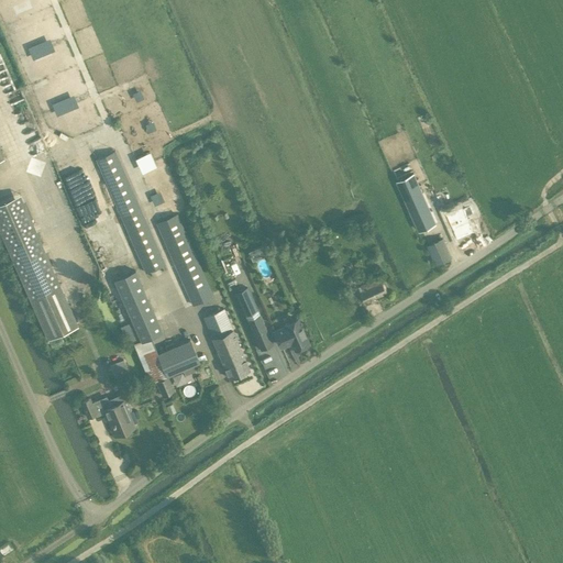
[(96,158),(121,216),(146,272),(165,264),(114,150),(96,158)]
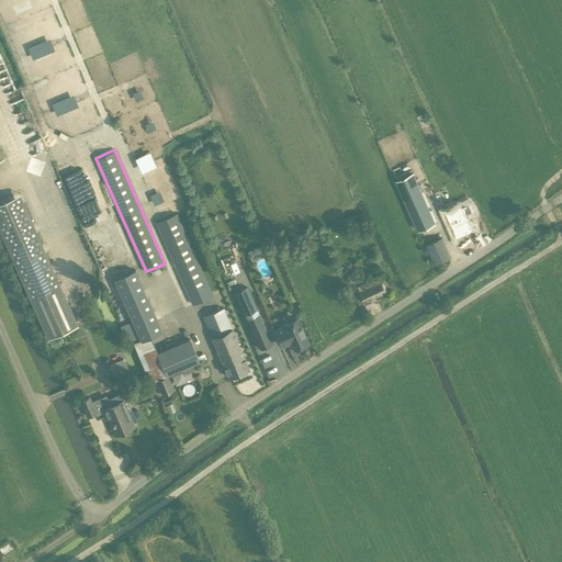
[(413,173),(395,181),(420,233),(438,224),(413,173)]
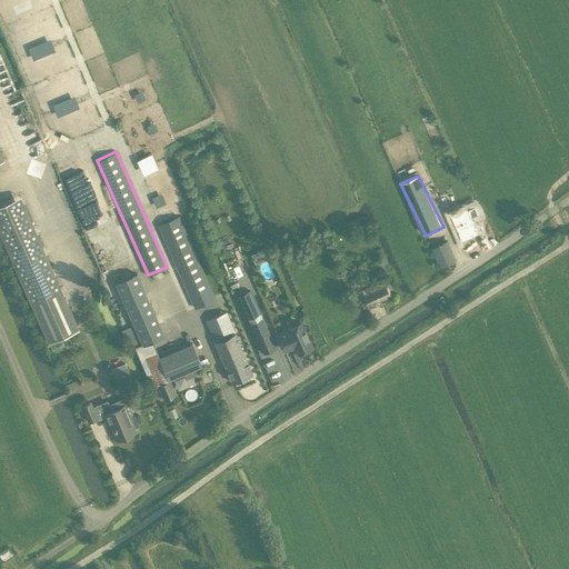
[(0,203),(0,233),(30,301),(48,341),(79,328),(20,196),(0,203)]
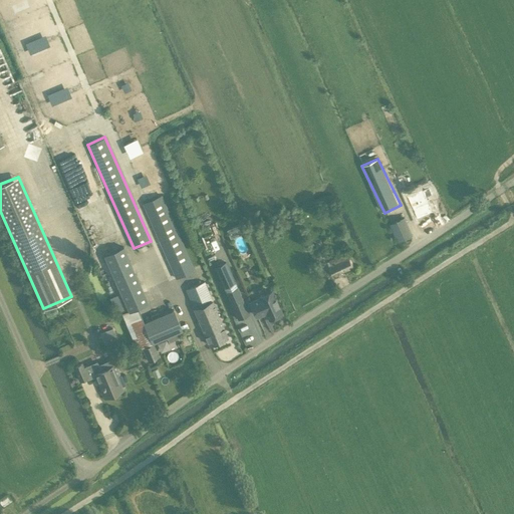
[(429,185),(407,195),(417,217),(431,211),(425,196),(433,193),(429,185)]
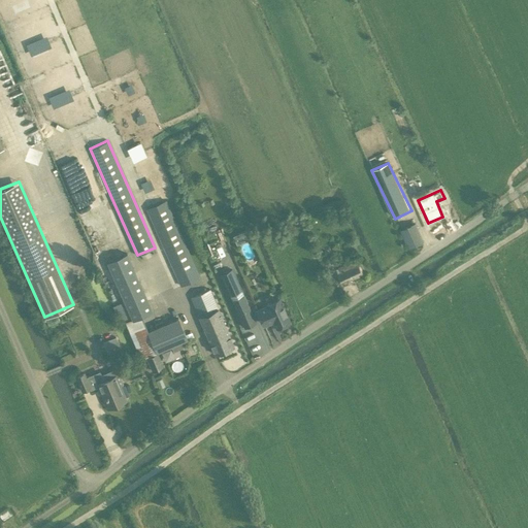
[(147,208),(182,285),(200,276),(166,200),(147,208)]
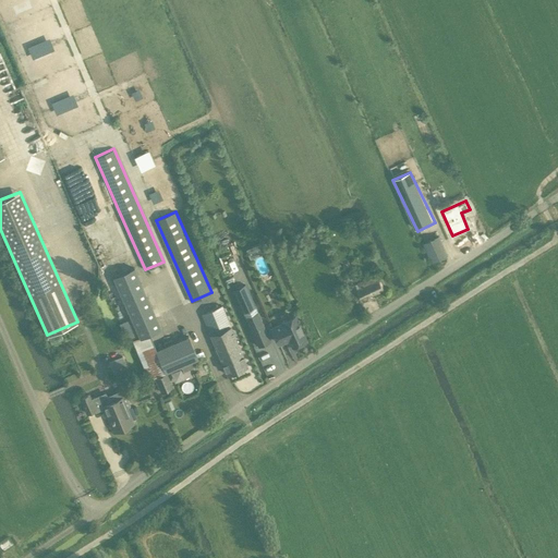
[(354,234),(360,231),(355,222),(350,226),(354,234)]
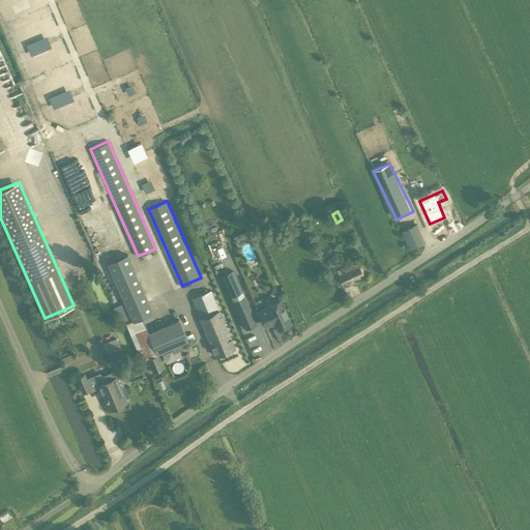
[(417,225),(404,231),(411,246),(424,241),(417,225)]
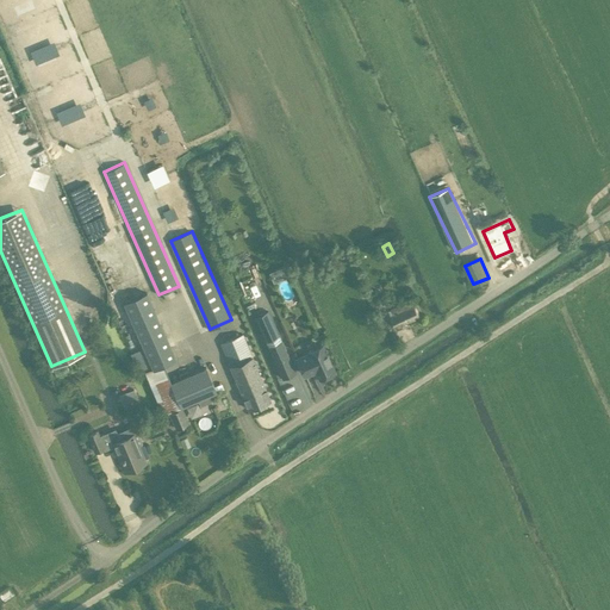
[(125,303),(154,368),(175,359),(147,293),(125,303)]
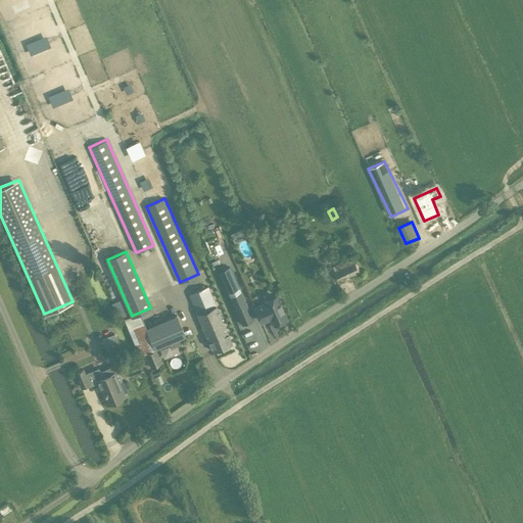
[(345,281),(344,278),(360,271),(353,256),(333,267),(339,280),(340,283),(345,281)]
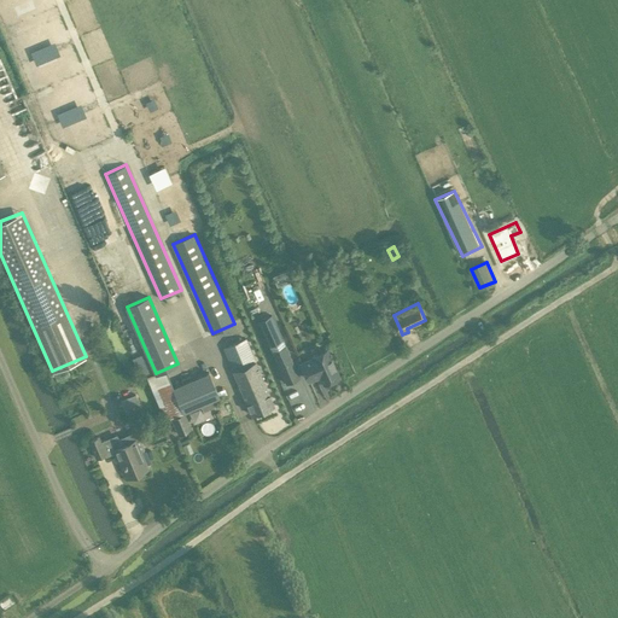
[(273,315),(260,321),(270,347),(284,340),(273,315)]
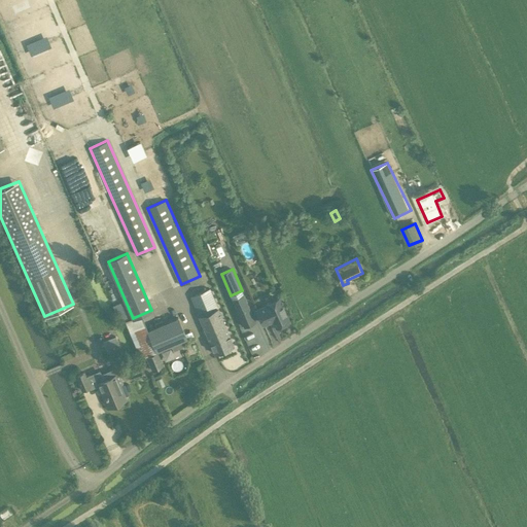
[(209,288),(190,296),(214,354),(234,346),(209,288)]
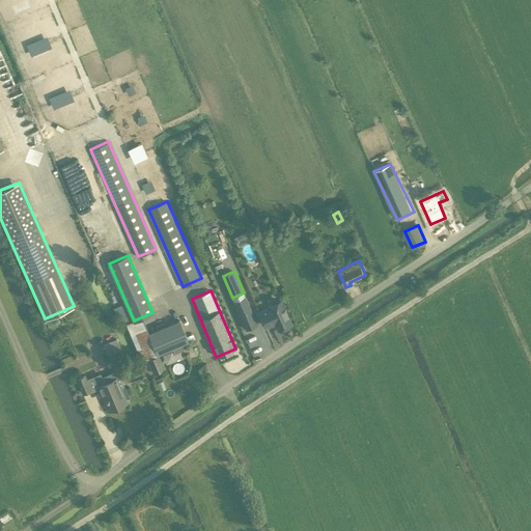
[(234,302),(246,329),(257,324),(246,297),(234,302)]
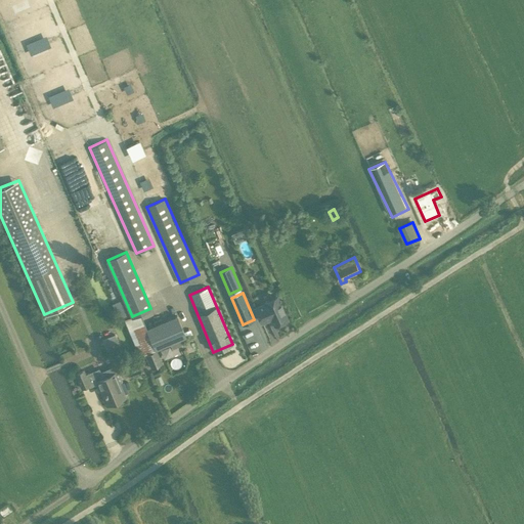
[(274,323),(287,318),(276,296),(264,301),(265,303),(255,308),(261,321),(271,316),(274,323)]
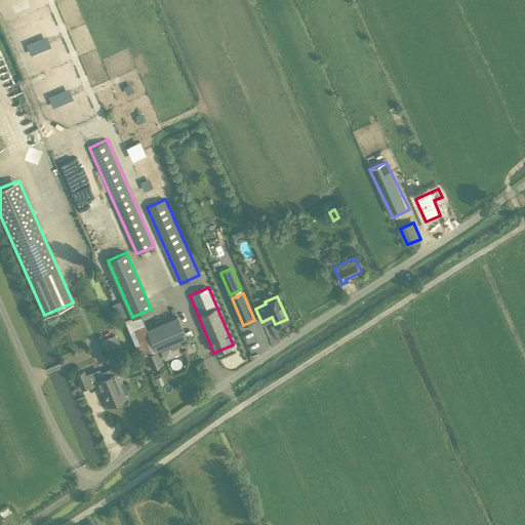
[(132,317),(125,320),(140,356),(156,350),(187,336),(177,316),(147,329),(140,313),(132,317)]
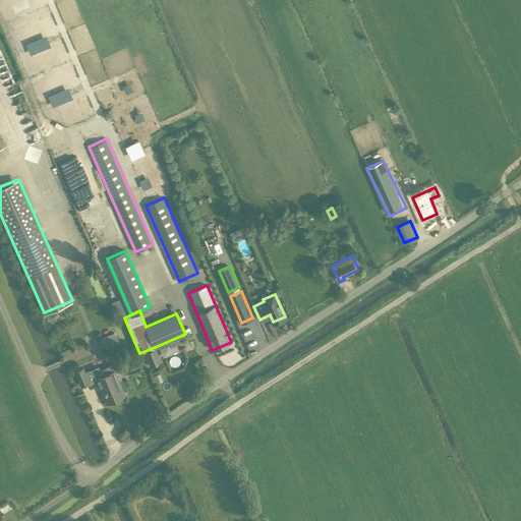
[(108,346),(118,342),(114,332),(104,336),(108,346)]
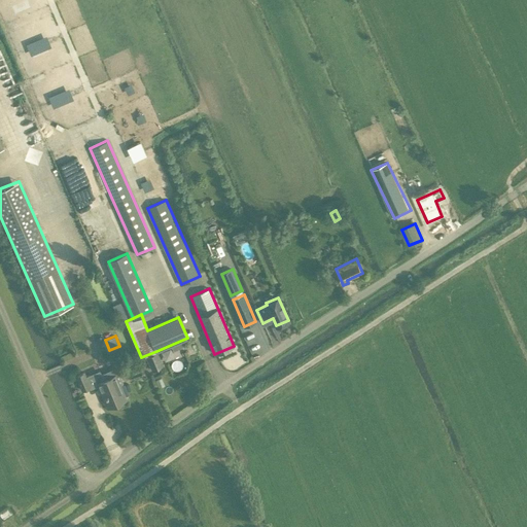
[(164,365),(157,351),(146,356),(151,371),(164,365)]
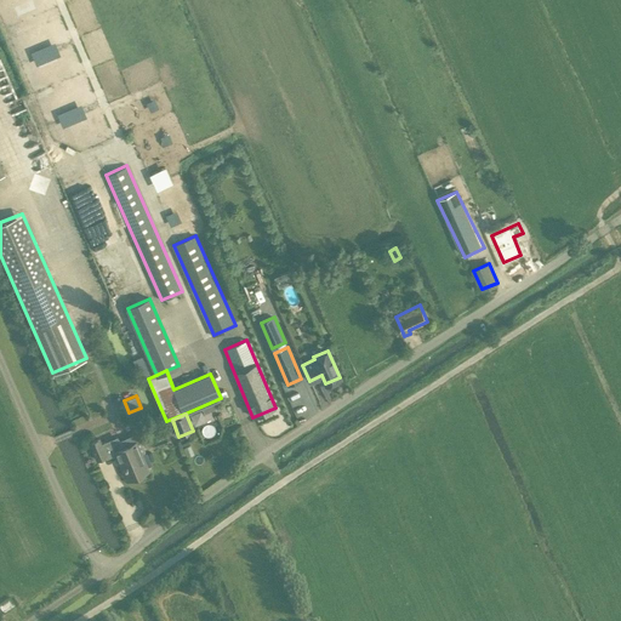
[(101,443),(100,438),(90,443),(97,460),(107,455),(117,454),(119,461),(121,460),(129,478),(148,471),(141,453),(143,451),(137,434),(119,442),(119,440),(101,443)]
